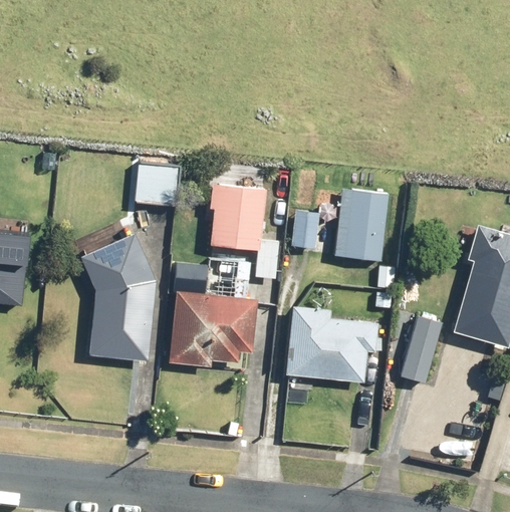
[(186,163),(142,161),(141,200),(185,202),(186,163)]
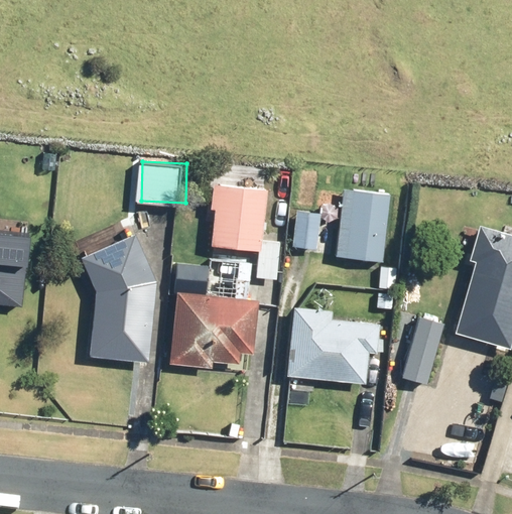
[(268,181),(213,179),(211,246),(259,248),(258,281),(277,282),(278,238),(266,237),(268,181)]
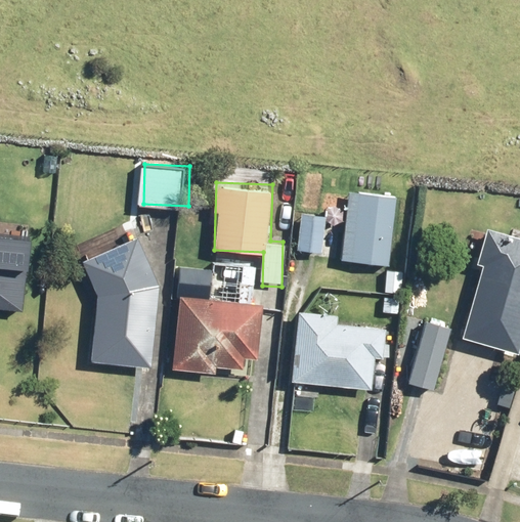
[(396,193),(343,192),(342,268),(394,269),(396,193)]
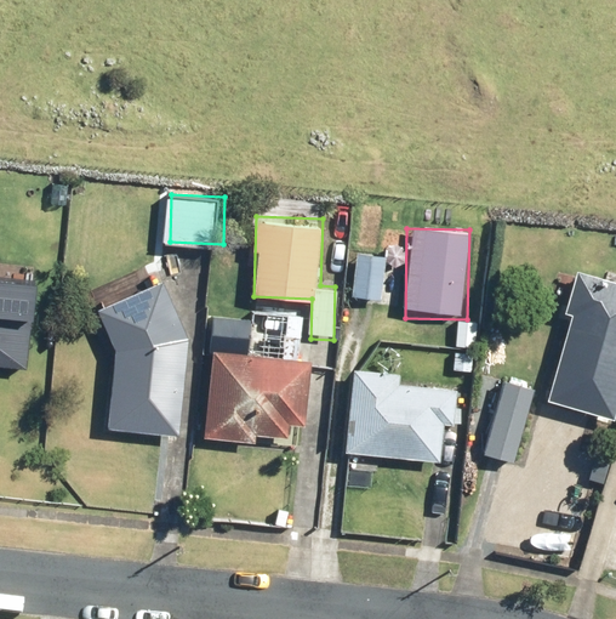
[(386,253),(353,250),(349,299),(382,301),(386,253)]
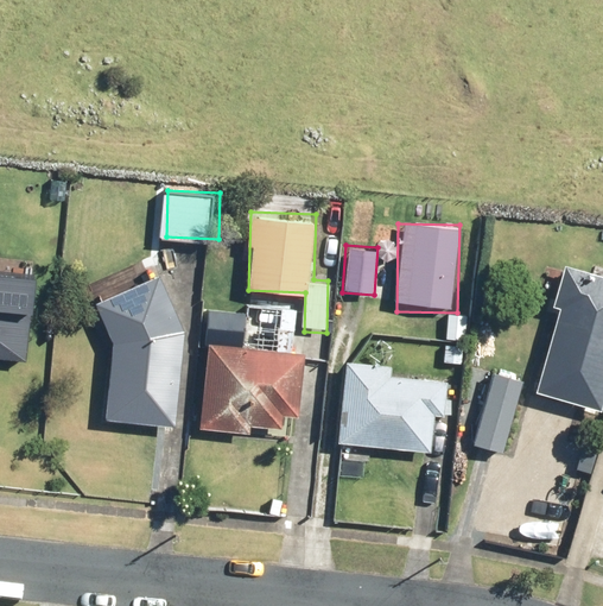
[(602,276),(577,269),(564,262),(546,295),(560,303),(537,391),(602,409),(602,276)]
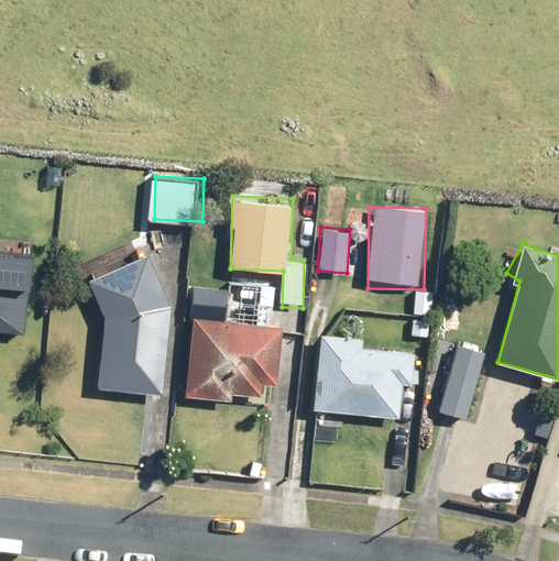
[(97,283),(106,300),(100,394),(162,396),(167,304),(144,259),(97,283)]
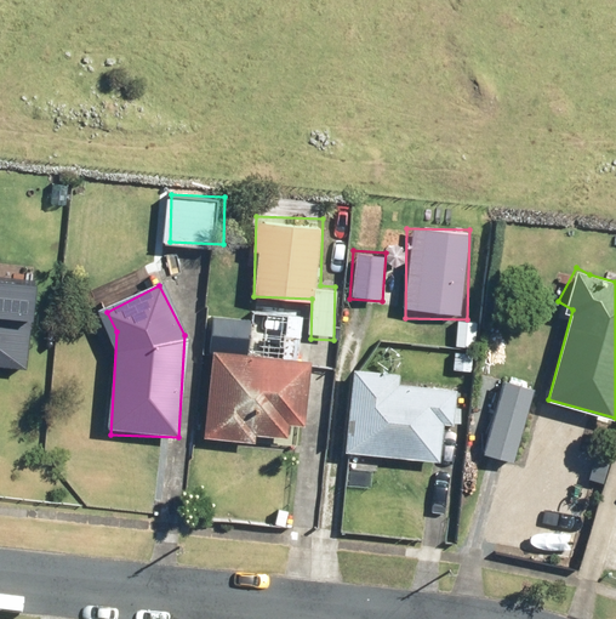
[(0,373),(44,376),(50,294),(0,290),(0,373)]
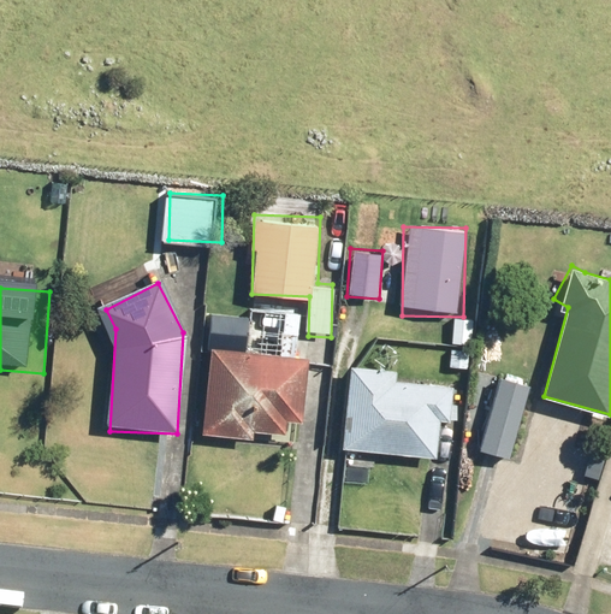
[(479,324),(454,323),(454,342),(479,343),(479,324)]
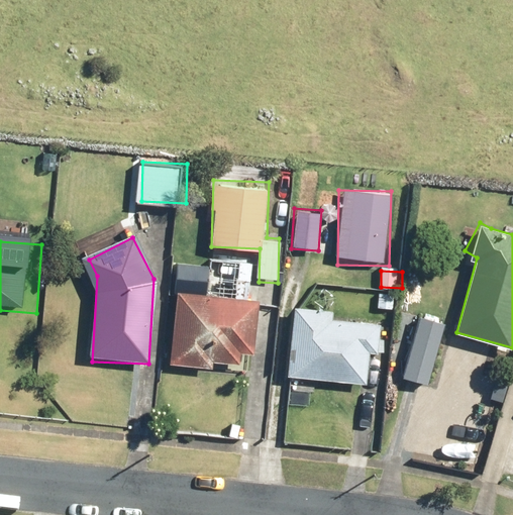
[(239,363),(240,354),(250,355),(255,302),(181,296),(175,358),(178,358),(178,367),(214,371),(215,361),(239,363)]
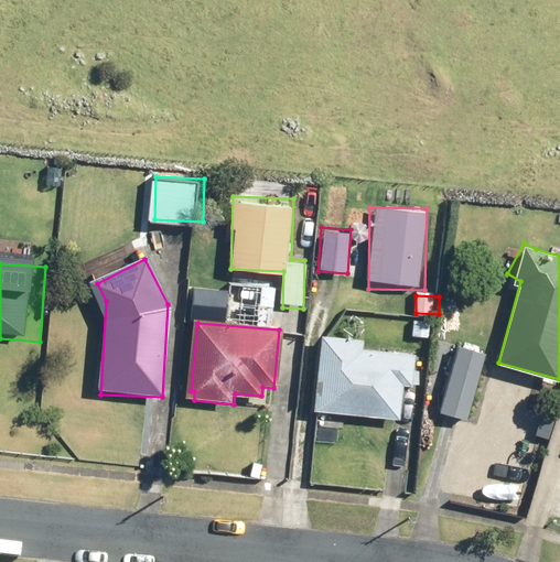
[(428,324),(409,324),(408,337),(428,338),(428,324)]
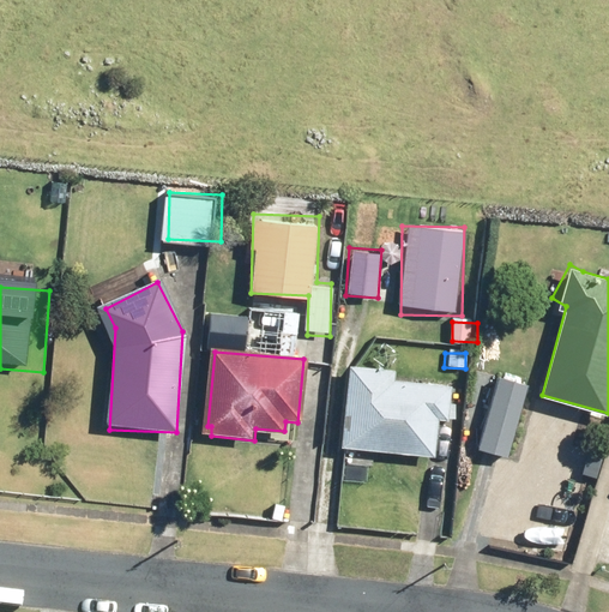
[(378,479),(379,454),(435,457),(439,407),(465,408),(468,384),(441,382),(395,379),(396,369),(349,366),(344,450),(349,450),(347,477),(378,479)]
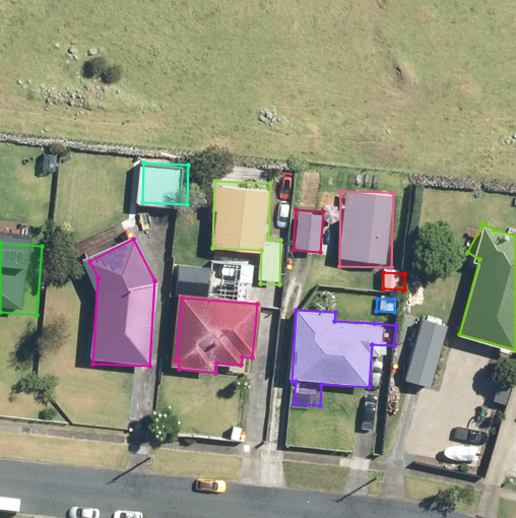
[(439,388),(457,324),(428,316),(410,380),(439,388)]
